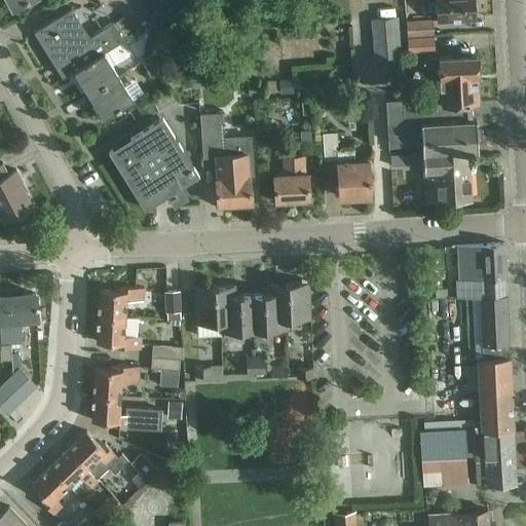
[(9,0),(14,9),(32,0),(9,0)]
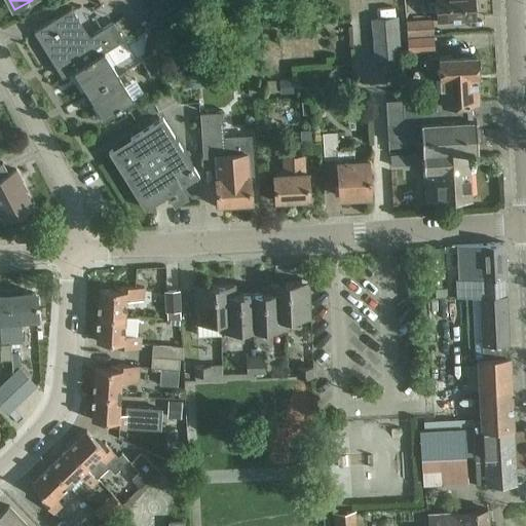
[(435,0),(436,20),(474,17),(472,0),(435,0)]
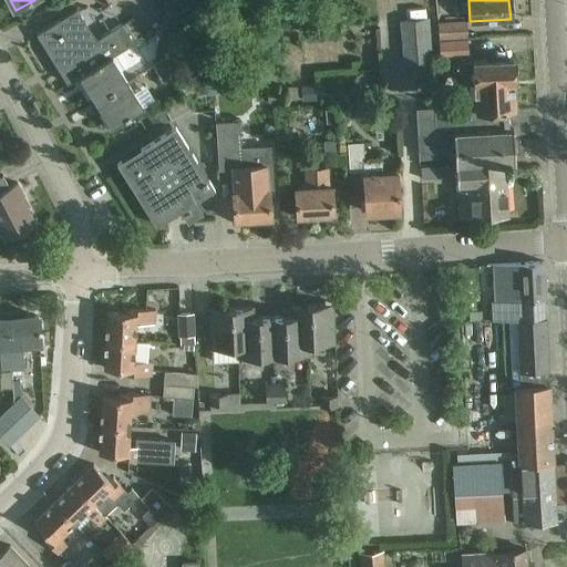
[(132,16),(120,23),(95,39),(75,8),(34,34),(65,83),(78,75),(110,55),(144,34),(132,16)]
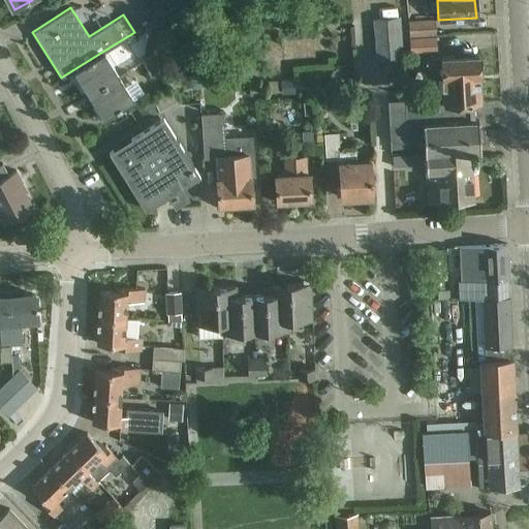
[(401,56),(399,18),(373,20),(375,58),(401,56)]
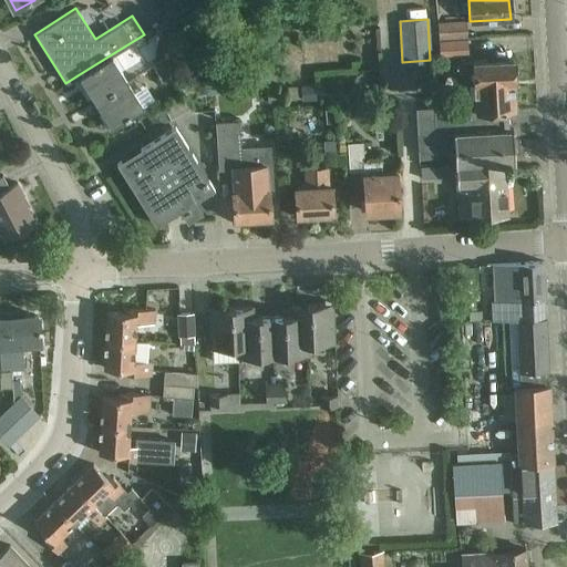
[(466,35),(465,21),(436,23),(437,38),(466,35)]
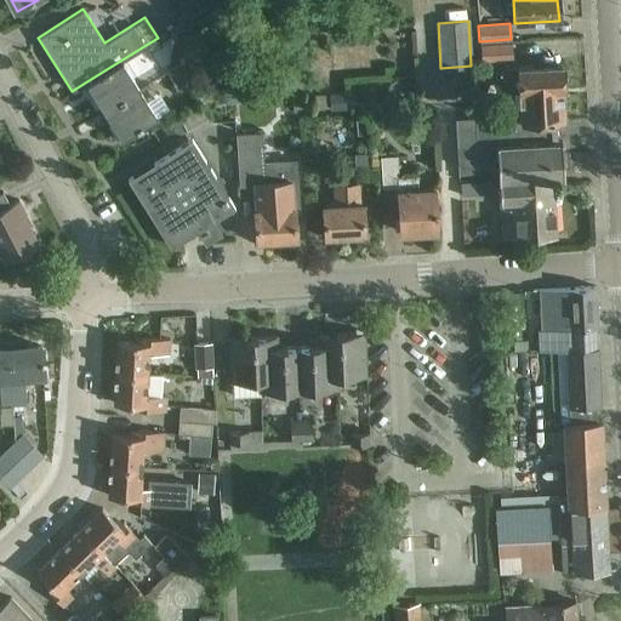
[(512,60),(511,43),(479,44),(480,62),(512,60)]
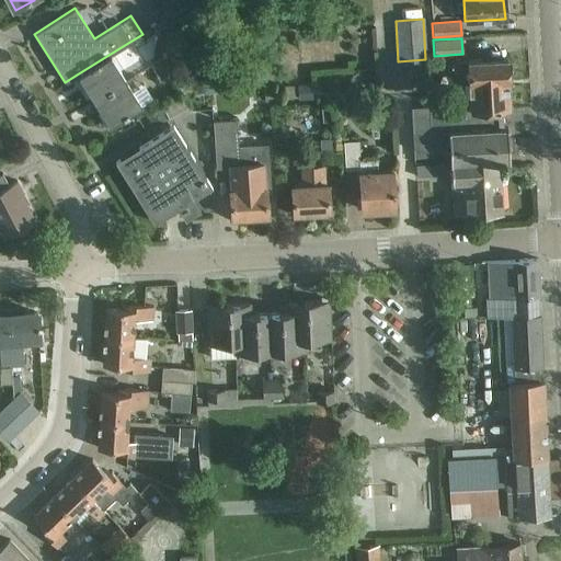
[(170,44),(156,41),(151,55),(165,59),(170,44)]
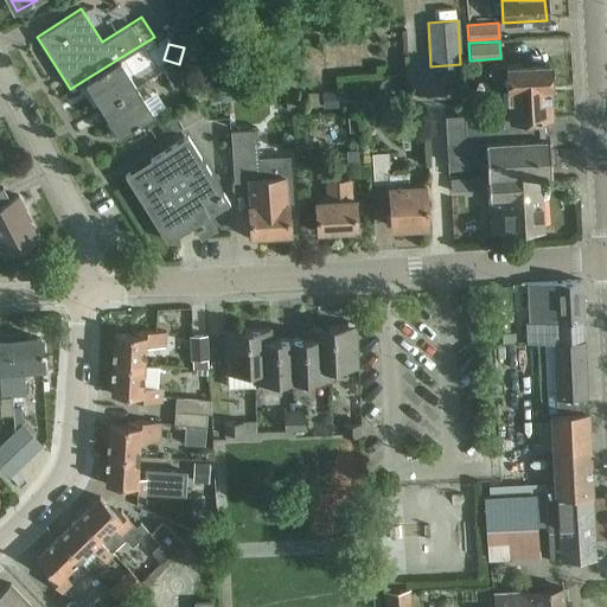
[(135,87),(117,59),(83,81),(100,109),(135,87)]
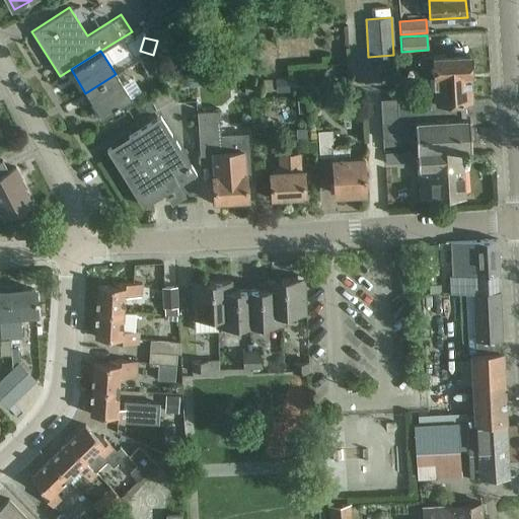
[(147,75),(157,69),(149,54),(139,60),(147,75)]
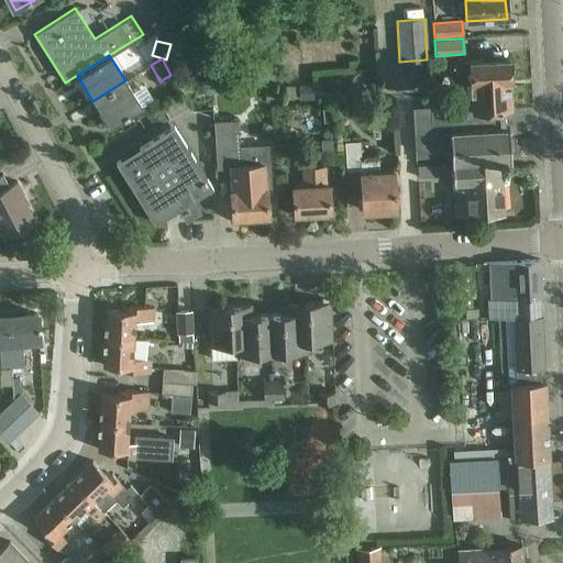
[(472,110),(503,109),(510,109),(509,81),(510,81),(509,59),(454,63),(454,73),(470,72),(471,109),(472,110)]
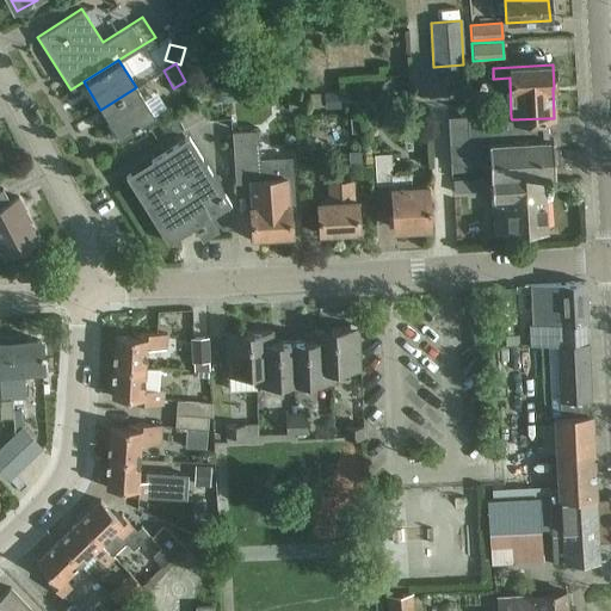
[(386,67),(387,87),(408,86),(407,66),(386,67)]
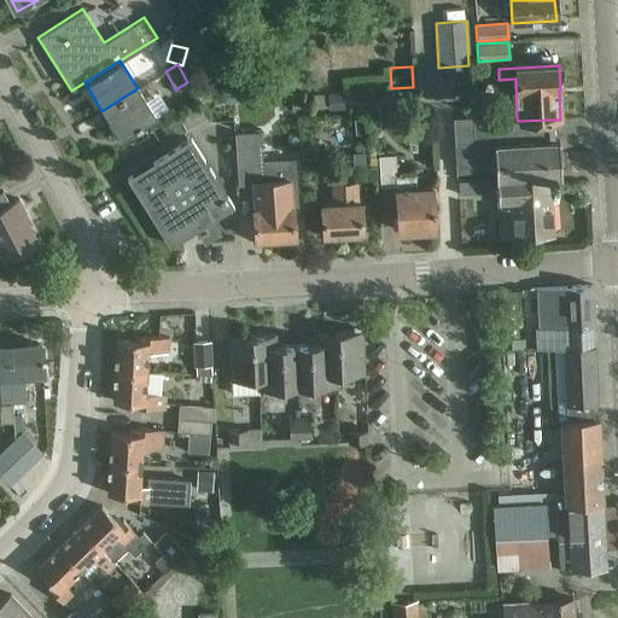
[(138,88),(101,111),(120,139),(155,116),(138,88)]
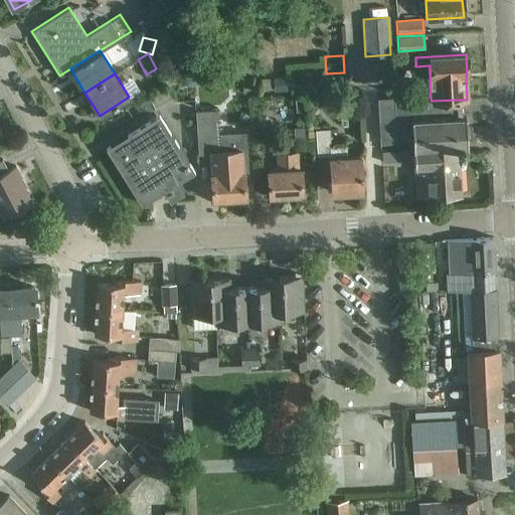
[(162,93),(176,84),(171,75),(156,84),(162,93)]
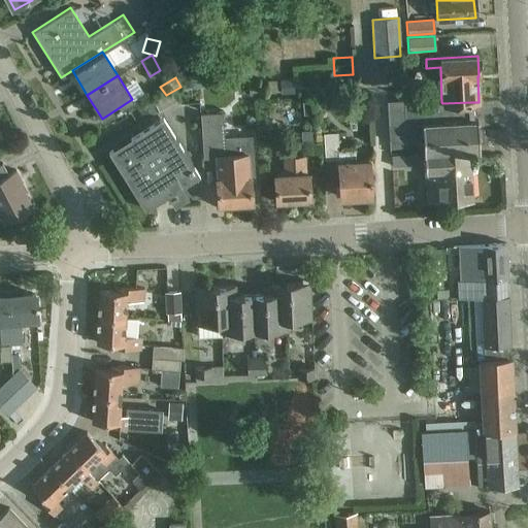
[(294,94),(294,79),(278,80),(279,95),(294,94)]
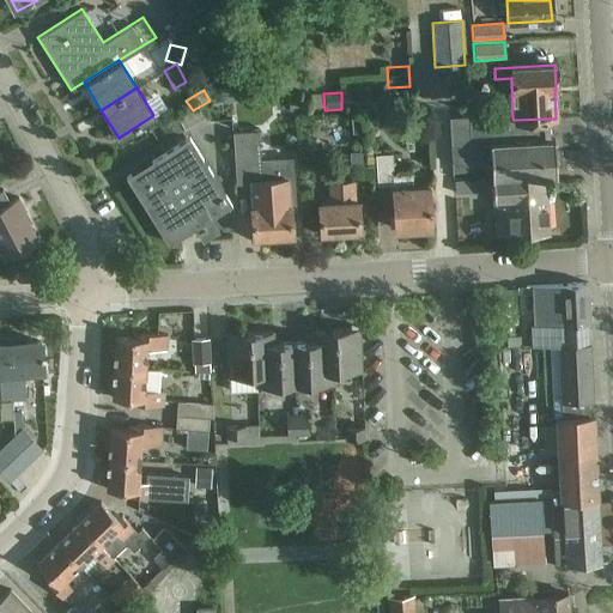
[(514,120),(513,119),(501,120),(501,113),(448,116),(451,167),(491,164),(492,177),(542,175),(542,182),(550,181),(551,181),(551,174),(556,174),(553,140),(548,140),(547,119),(514,120)]
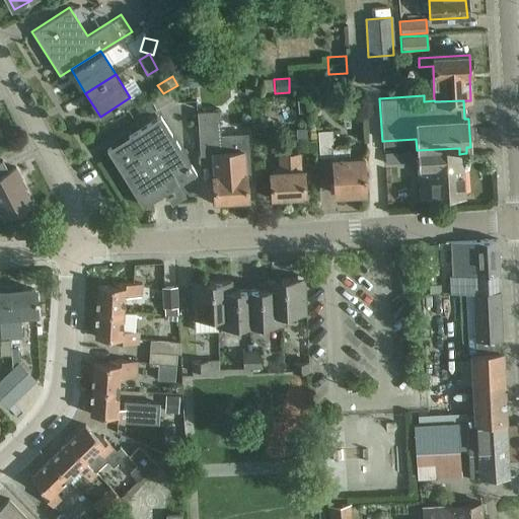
[(149,98),(136,105),(141,117),(155,109),(150,99),(149,98)]
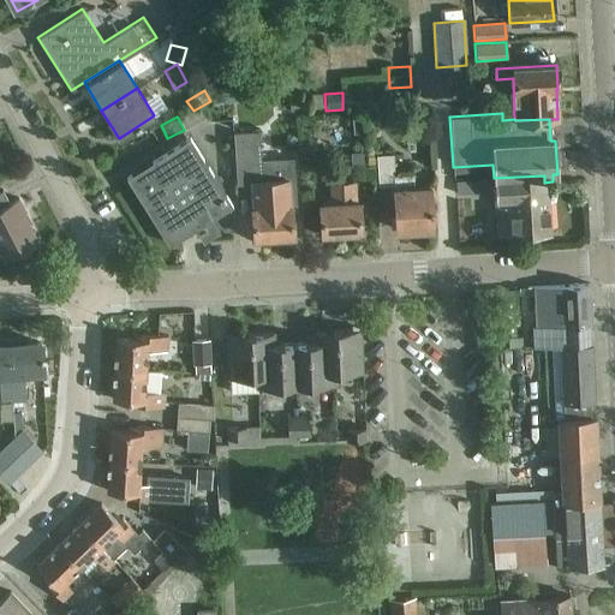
[(364,118),(353,119),(354,133),(365,132),(364,118)]
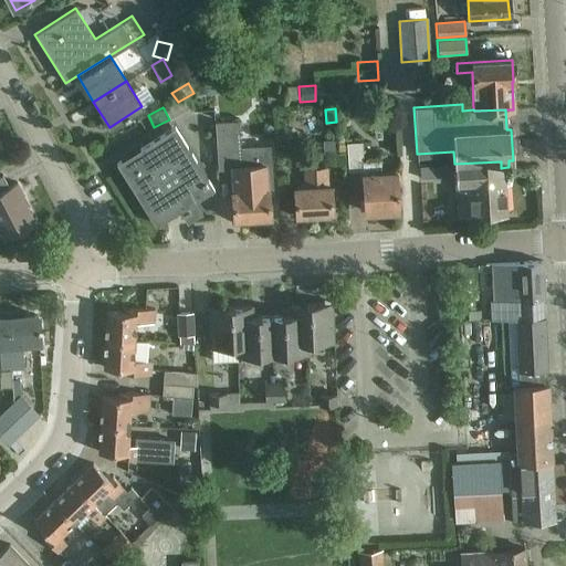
[(269,218),(268,189),(266,189),(265,174),(270,173),(269,146),(238,148),(237,122),(215,123),(218,169),(230,168),(232,191),(231,191),(233,220),(269,218)]
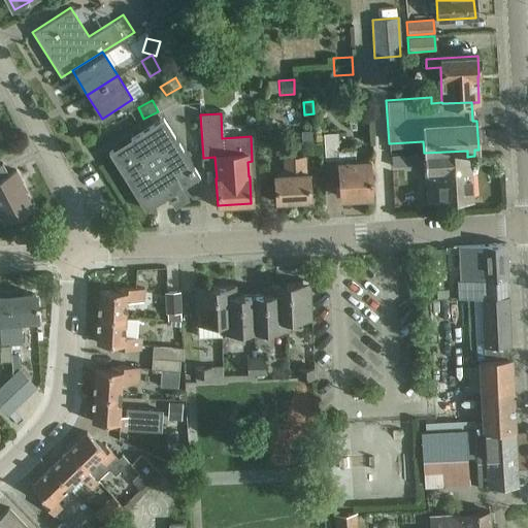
[(143,209),(198,175),(161,118),(155,122),(141,130),(106,152),(143,209)]
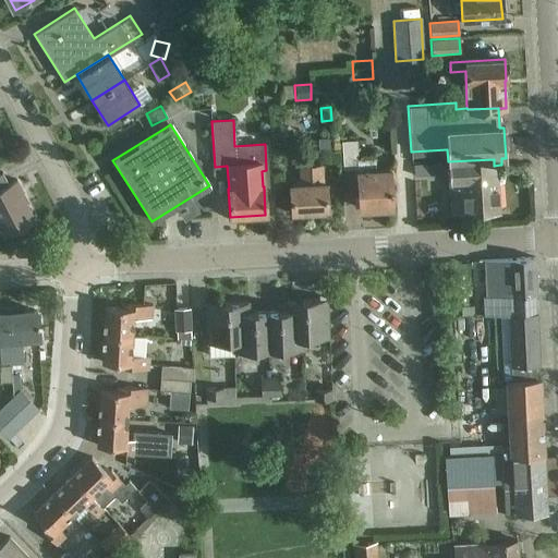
[(330,137),(317,138),(318,152),(331,150),(330,137)]
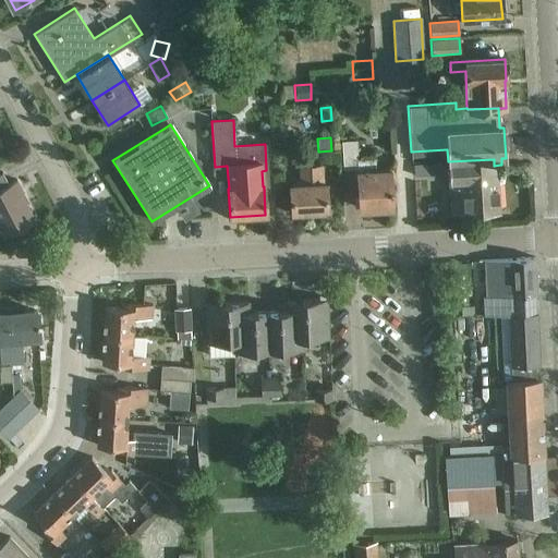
[(360,209),(391,207),(389,171),(375,171),(374,159),(356,159),(355,140),(341,141),(342,169),(356,168),(360,209)]
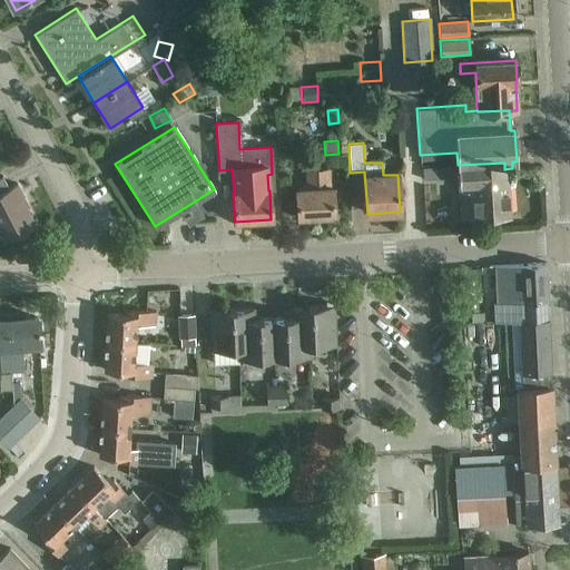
[(511,170),(511,168),(504,169),(504,163),(458,165),(460,219),(509,216),(507,175),(511,170)]
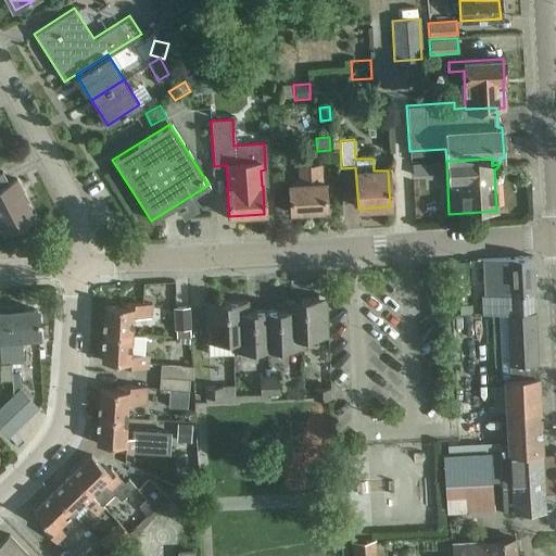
[(425,163),(412,164),(413,176),(426,174),(425,163)]
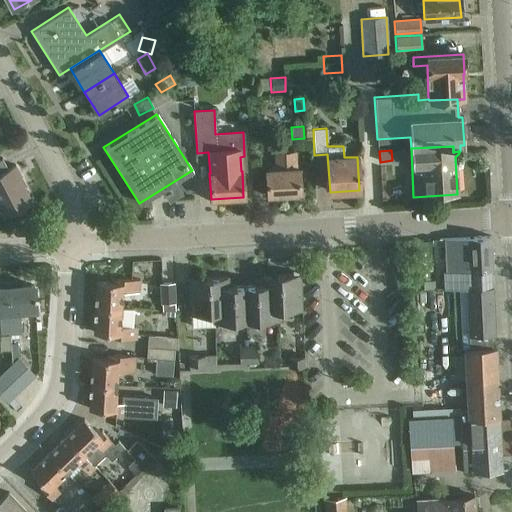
[(267,196),(299,194),(298,167),(295,167),(294,151),(273,152),(274,169),(266,169),(267,196)]
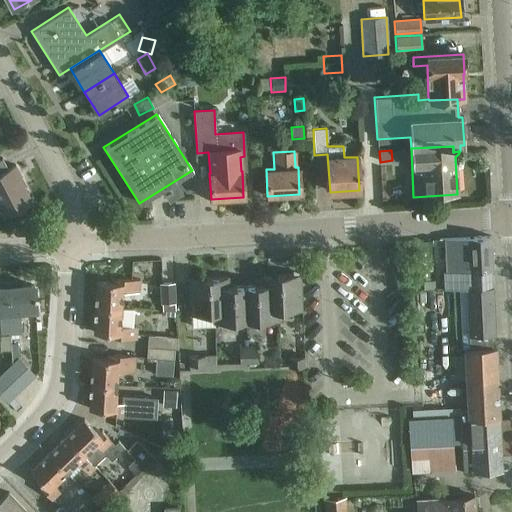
[(2,158),(0,159),(0,211),(3,217),(32,202),(19,179),(21,178),(15,165),(8,169),(2,158)]
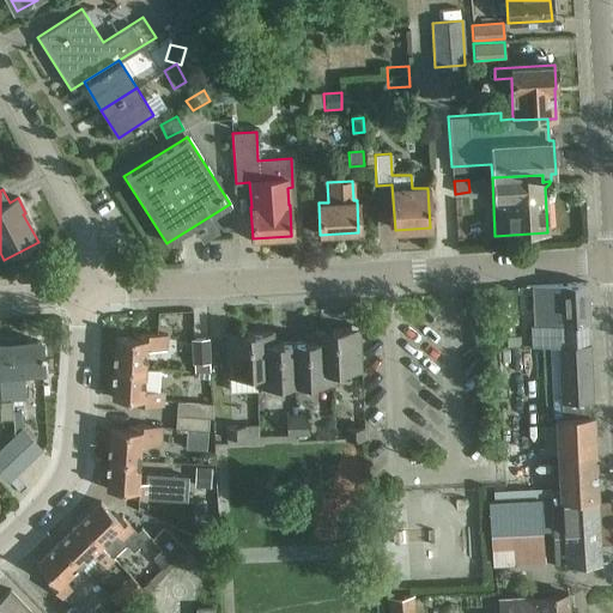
[(589,343),(588,323),(587,283),(574,284),(574,281),(571,281),(571,284),(534,285),(536,345),(547,344),(589,343)]
